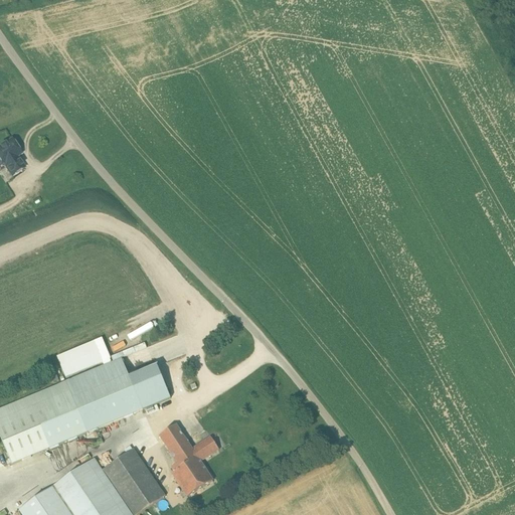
[(12,176),(25,168),(17,157),(22,154),(12,139),(0,147),(0,160),(4,166),(5,165),(12,176)]
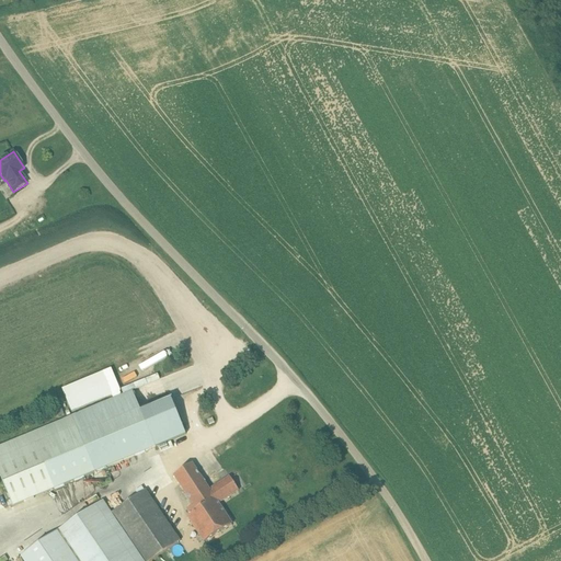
[(72,414),(122,393),(116,380),(111,368),(61,389),(63,392),(64,396),(65,398),(66,401),(72,414)]
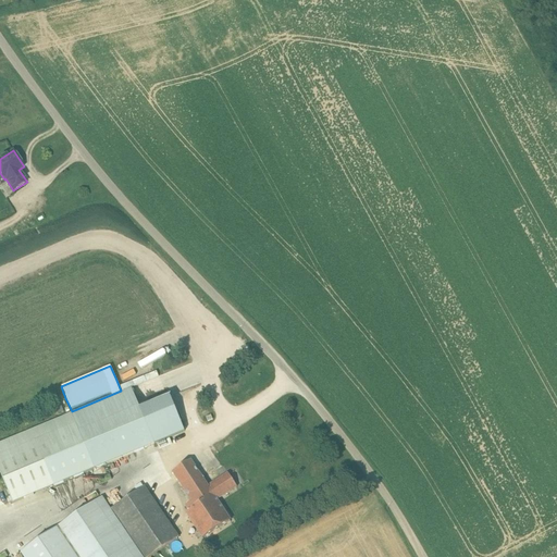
[(0,472),(13,504),(185,431),(171,396),(140,409),(132,388),(0,443),(0,472)]
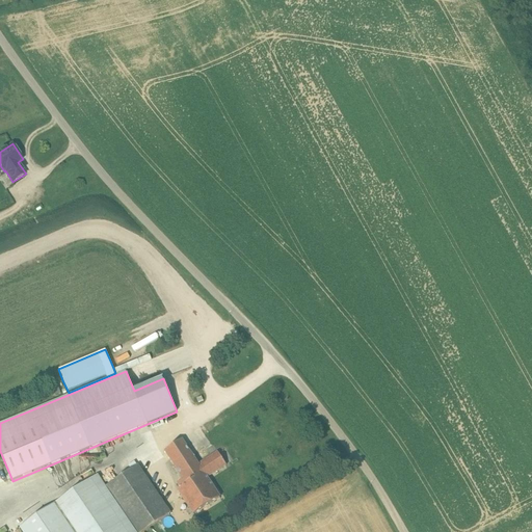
[(182,440),(165,451),(182,477),(176,481),(181,488),(178,490),(193,513),(220,497),(205,474),(207,473),(209,476),(227,463),(217,451),(200,464),(191,453),(182,440)]
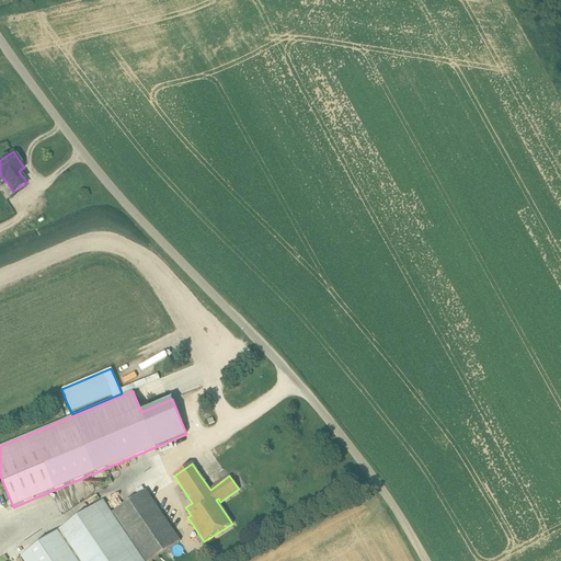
[(135,494),(146,487),(142,482),(132,490),(135,494)]
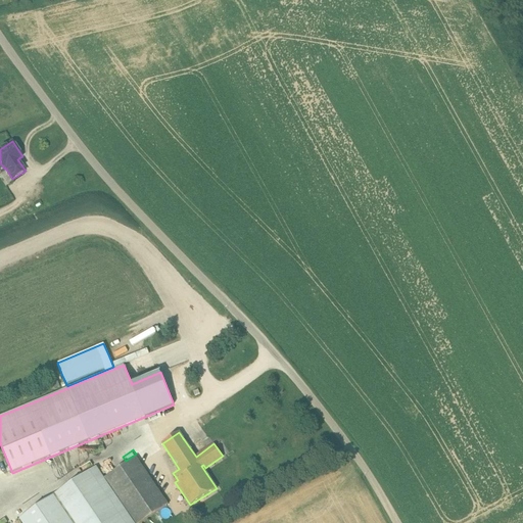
[(96,466),(55,494),(75,522),(139,522),(168,504),(136,456),(104,478),(96,466)]
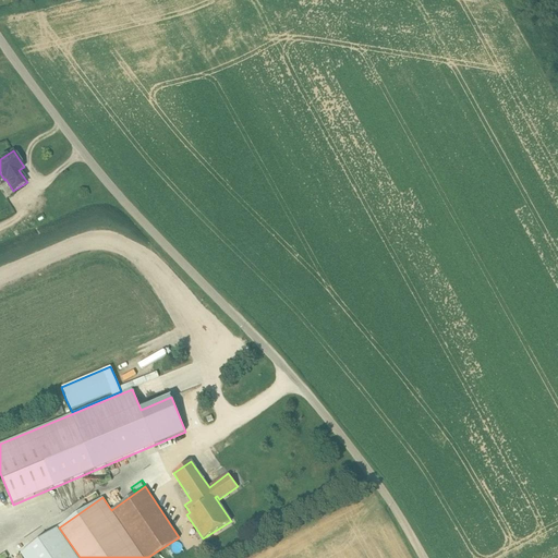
[(77,557),(57,526),(20,552),(24,557),(77,557)]
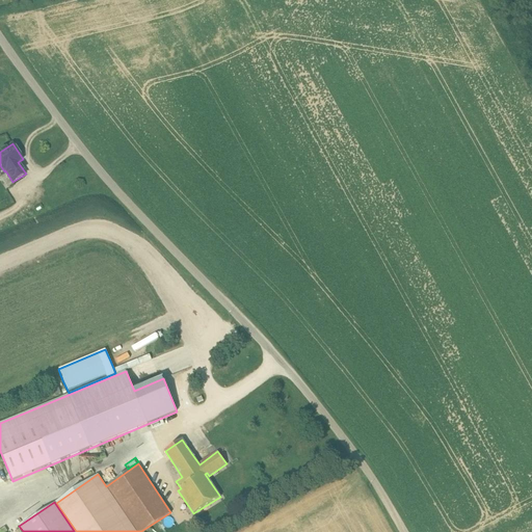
All buildings are outlined.
